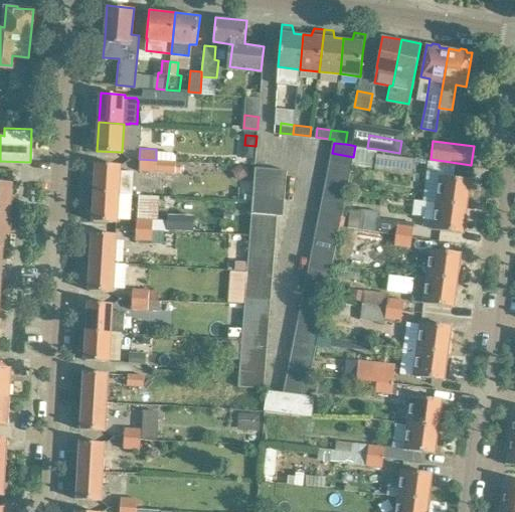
[(376,152),(374,169),(412,173),(414,157),(376,152)]
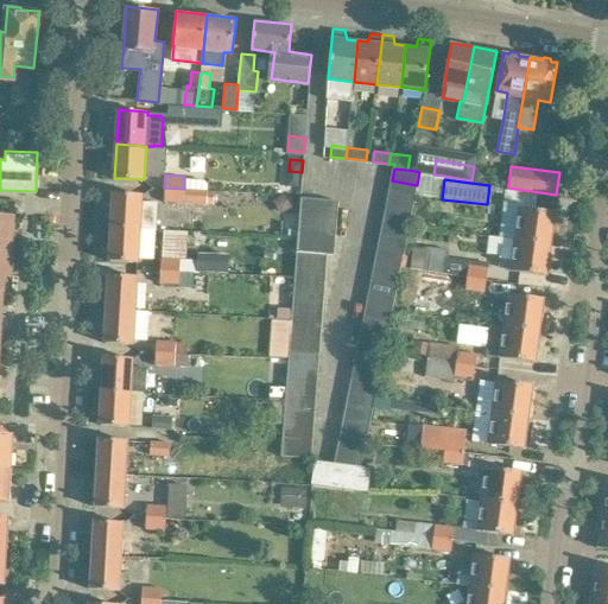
[(392,180),(390,191),(416,196),(417,185),(392,180)]
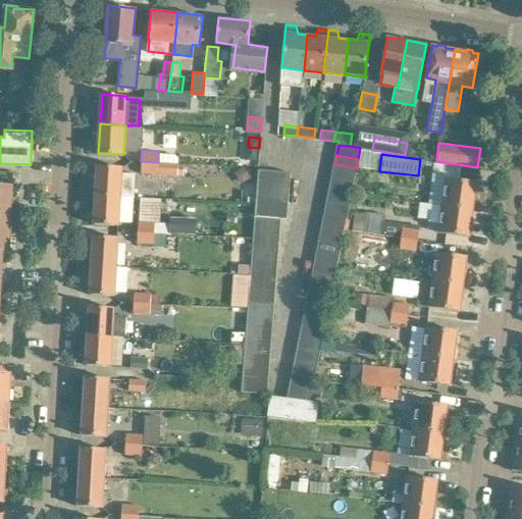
[(158,162),(141,161),(141,171),(184,174),(184,164),(177,163),(158,162)]
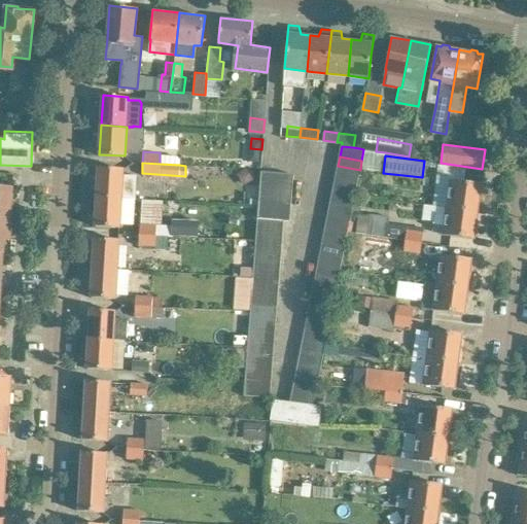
[(338,166),(336,178),(357,183),(360,170),(338,166)]
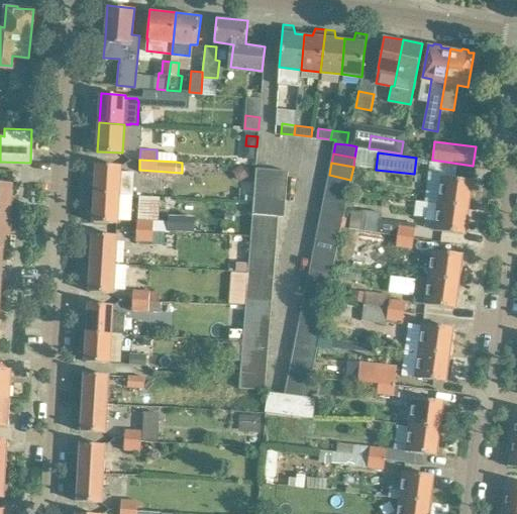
[(97,164),(95,192),(120,194),(120,193),(132,194),(134,171),(121,170),(122,165),(97,164)]
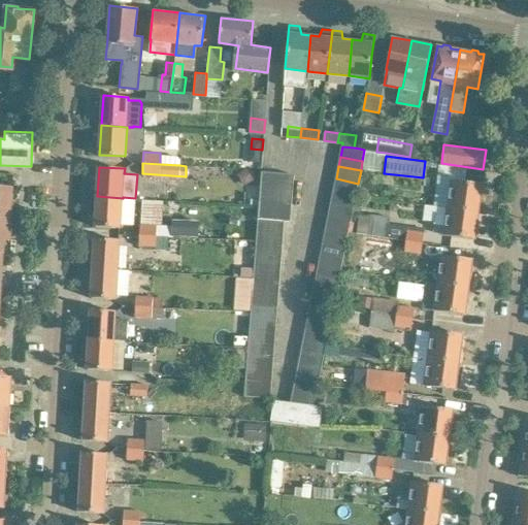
[(261,170),(259,201),(274,203),(277,172),(261,170)]
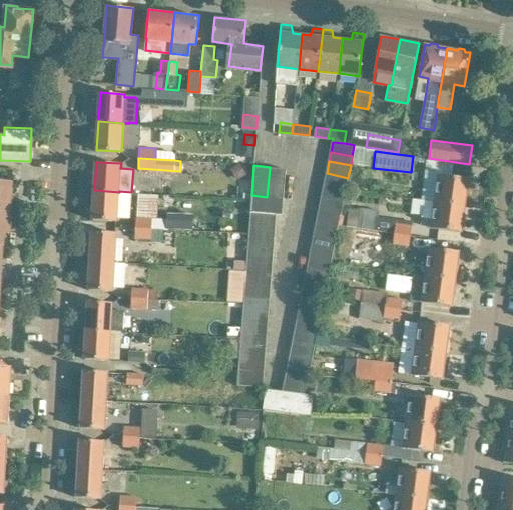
[(286,168),(270,167),(267,197),(283,198),(286,168)]
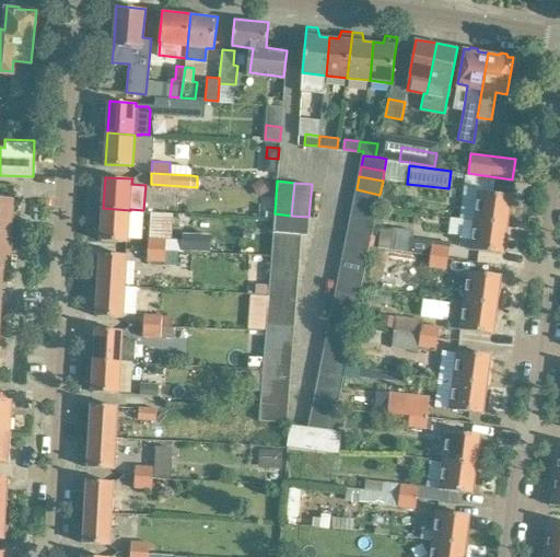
[(357,189),(353,202),(377,207),(380,195),(357,189)]
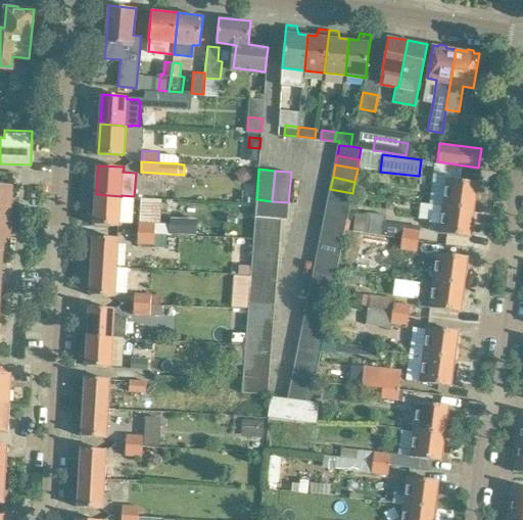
[(432,203),(444,204),(473,208),(477,182),(447,178),(435,177),(432,203)]
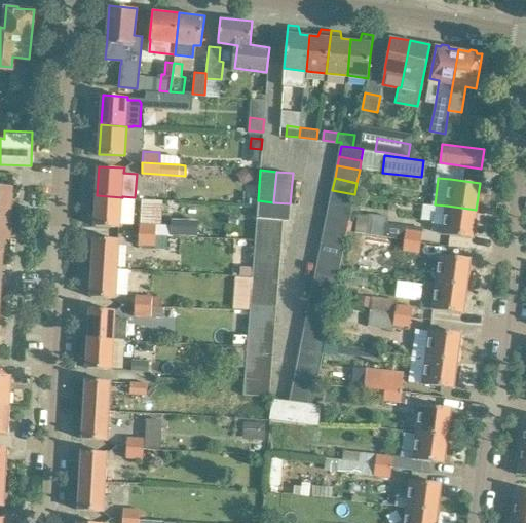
[(0,184),(0,208),(12,209),(13,185),(0,184)]
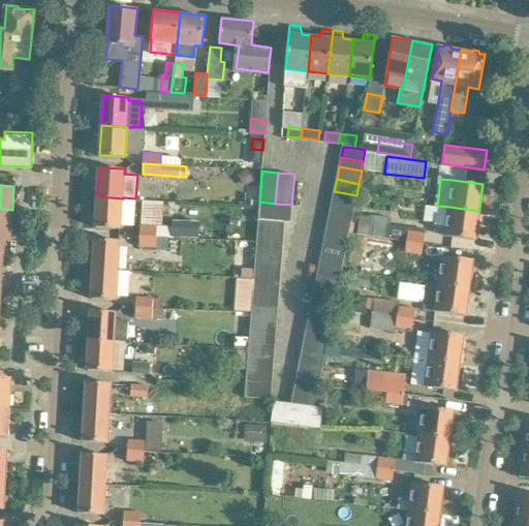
[(334,191),(332,203),(354,207),(356,195),(334,191)]
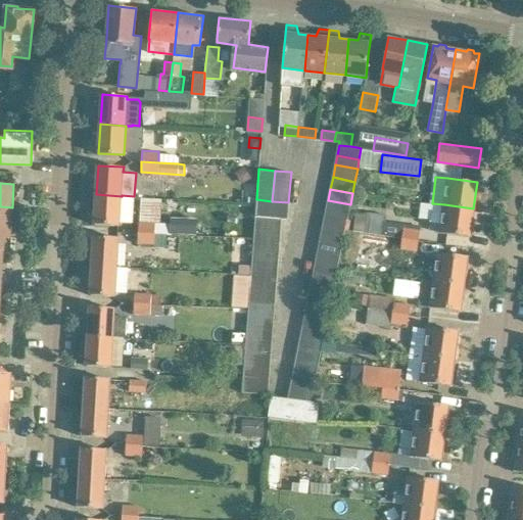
[(134,196),(122,196),(96,194),(94,224),(120,225),(121,221),(133,221),(134,196)]
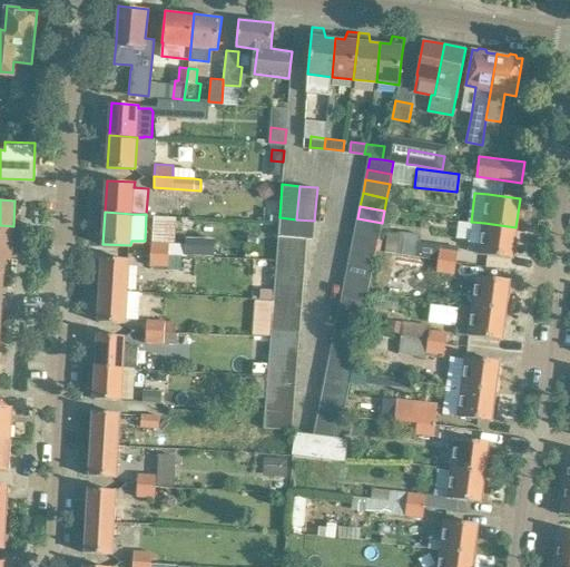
[(150,241),(150,253),(169,254),(169,242),(175,242),(176,215),(154,214),(151,241),(150,241)]
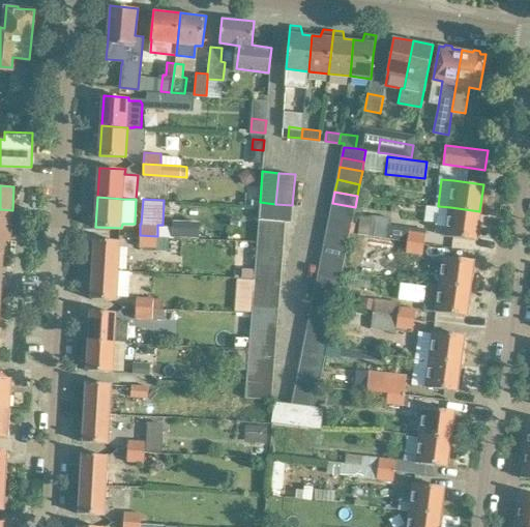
[(260,202),(259,218),(285,221),(291,222),(292,205),(275,204),(260,202)]
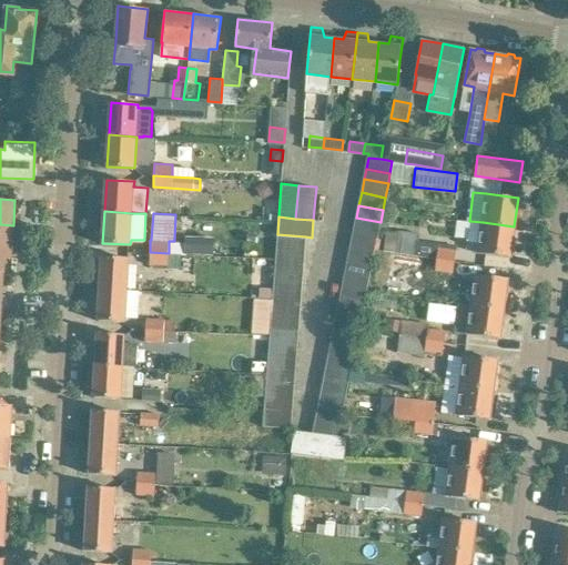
[(356,218),(354,231),(377,235),(381,222),(356,218)]
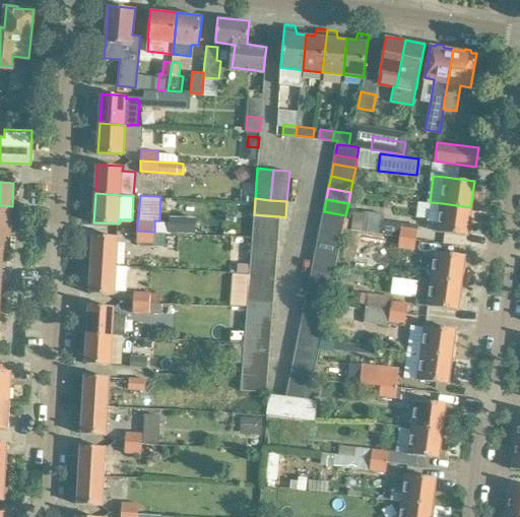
[(470,207),(442,203),(438,231),(467,235),(470,207)]
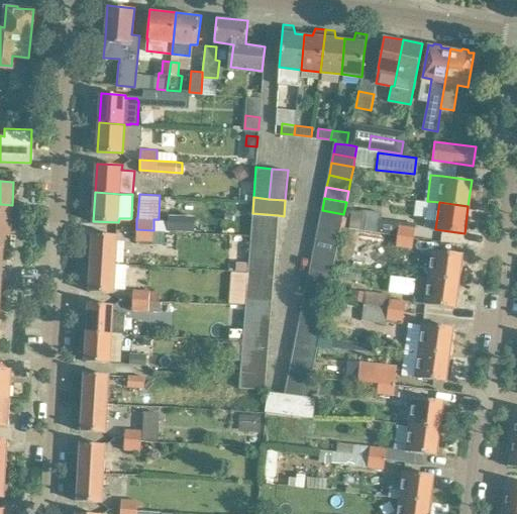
[(0,204),(0,225),(10,226),(12,205),(0,204)]
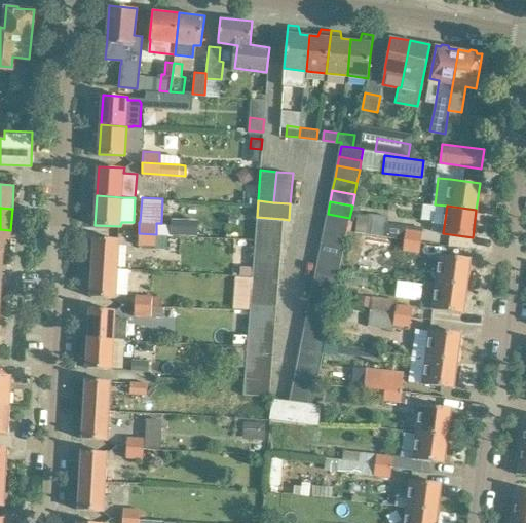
[(384,234),(404,238),(404,236),(421,238),(422,226),(387,222),(388,215),(369,212),(366,231),(384,234)]
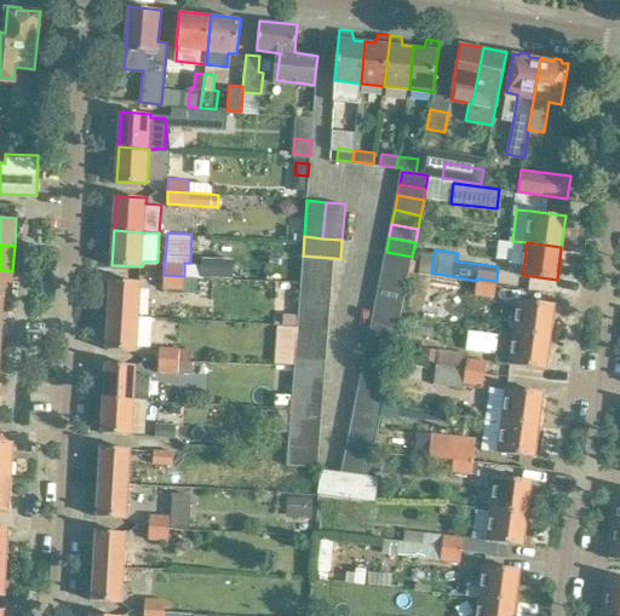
[(386,252),(384,268),(409,272),(412,257),(386,252)]
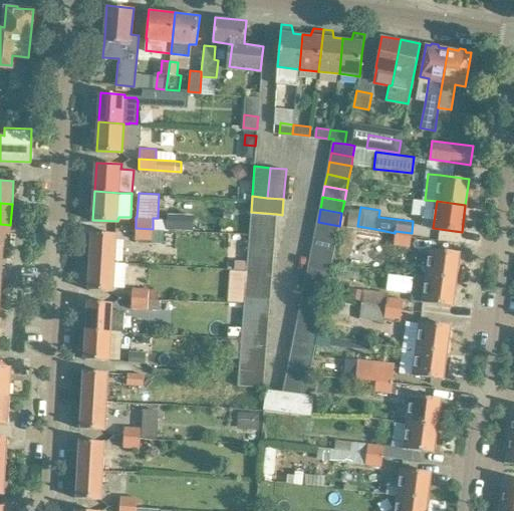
[(251,212),(250,224),(275,226),(276,214),(251,212)]
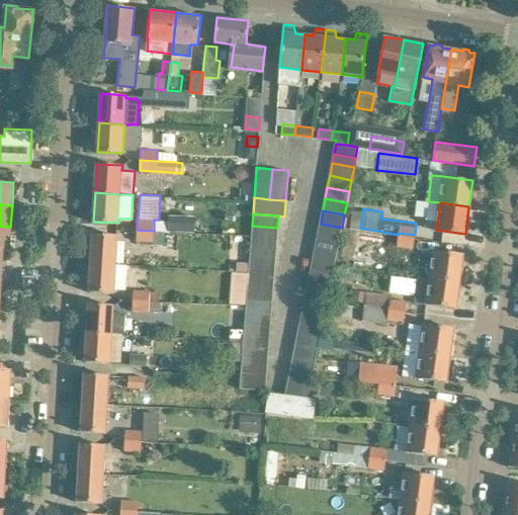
[(321,224),(318,235),(340,239),(342,228),(321,224)]
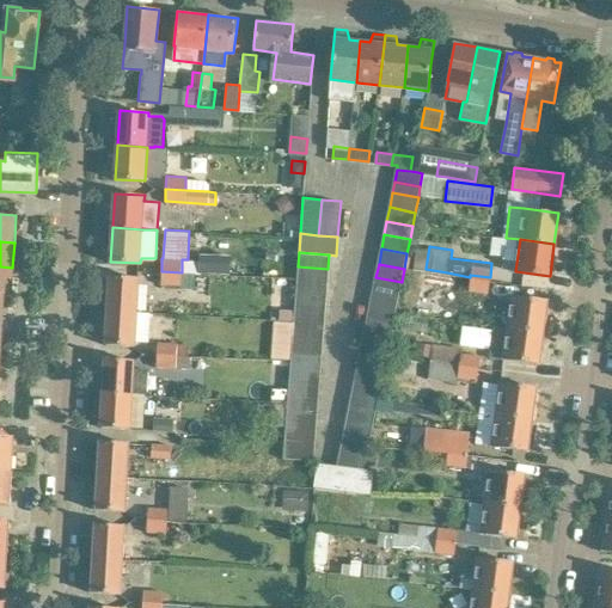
[(0,266),(0,294),(4,294),(11,295),(12,268),(0,266)]
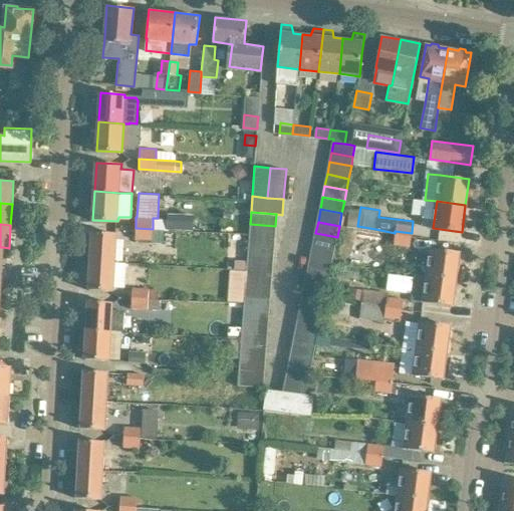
[(250,224),(249,236),(274,238),(275,226),(250,224)]
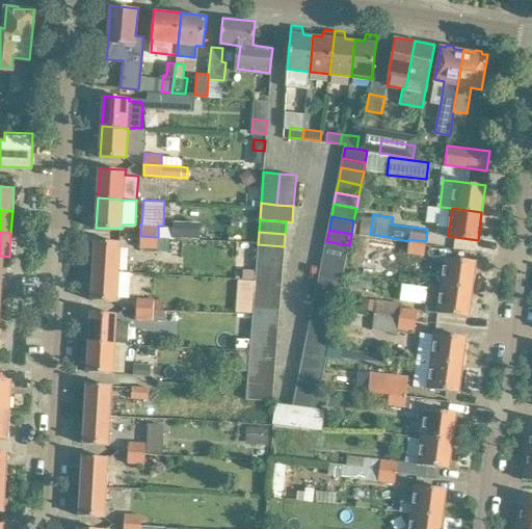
[(158,237),(140,236),(139,246),(157,247),(156,262),(177,264),(178,238),(158,237)]
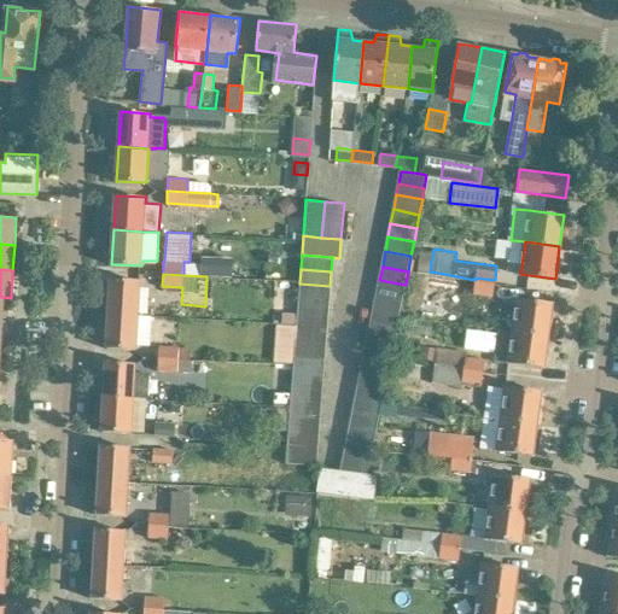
[(474,278),(474,280),(473,292),(493,294),(495,280),(474,278)]
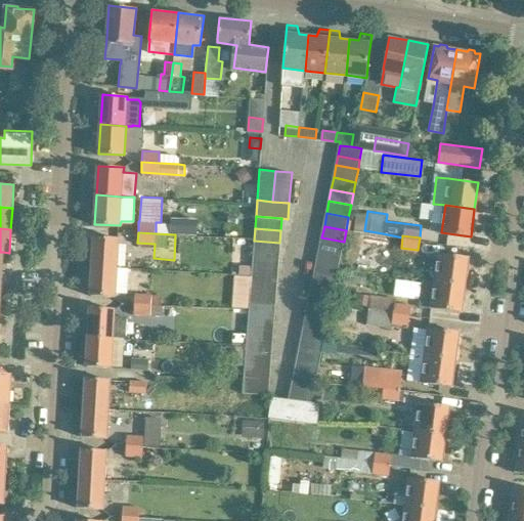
[(94,236),(92,267),(117,268),(119,237),(94,236)]
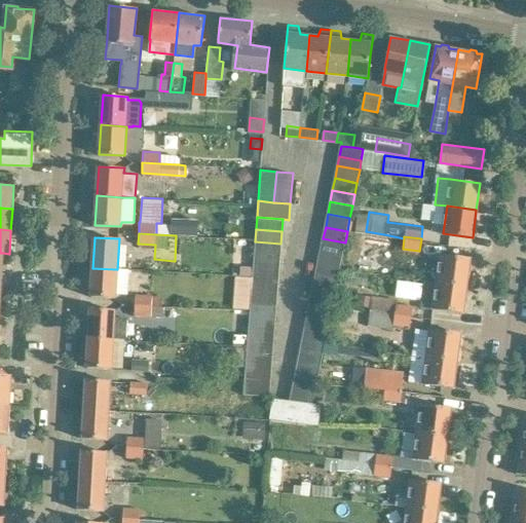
[(323,238),(321,251),(343,255),(345,243),(323,238)]
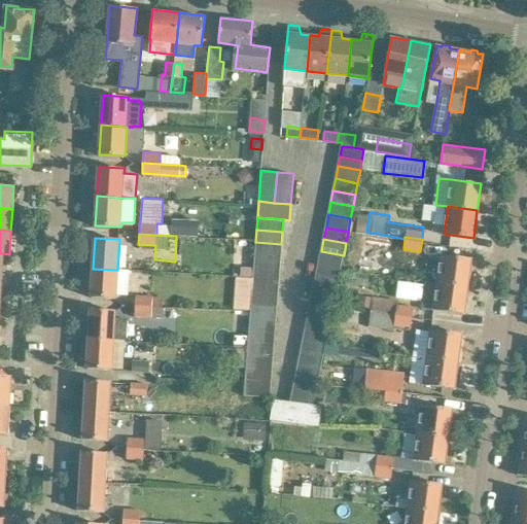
[(255,242),(254,254),(280,256),(281,244),(255,242)]
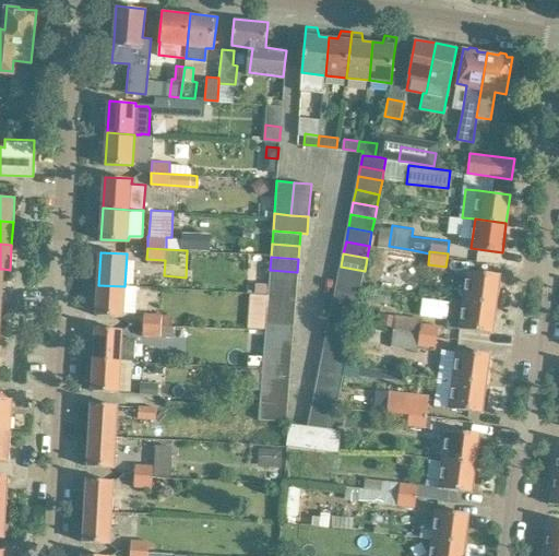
[(341,267),(339,280),(361,284),(365,271),(341,267)]
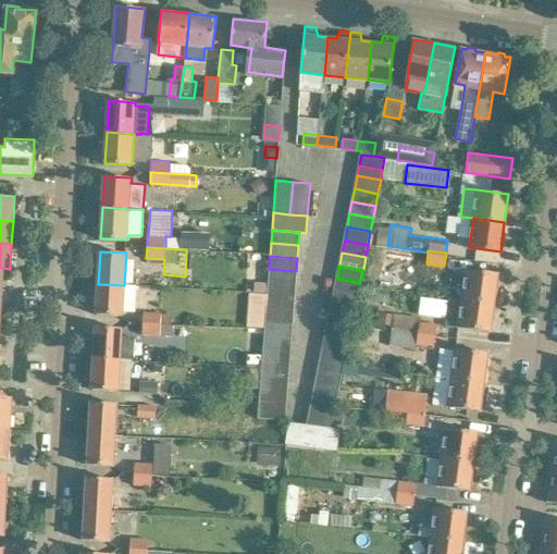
[(269,269),(268,282),(295,284),(296,271),(269,269)]
